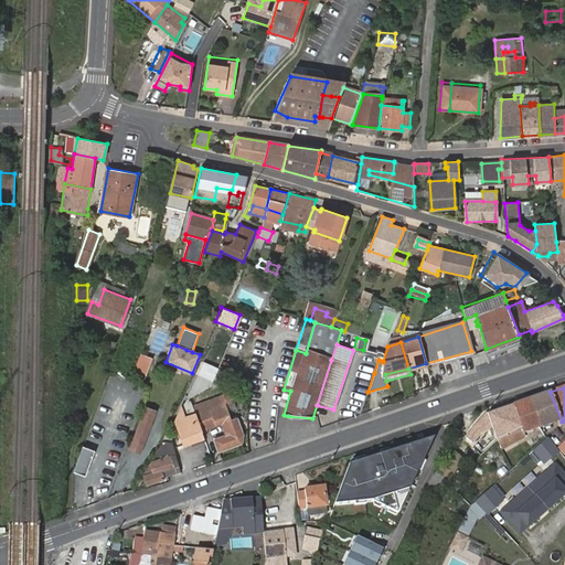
[(195,401),(191,402),(201,430),(221,424),(227,435),(216,438),(215,441),(220,451),(246,443),(237,418),(231,420),(225,403),(233,401),(230,392),(213,397),(215,404),(199,411),(195,401)]
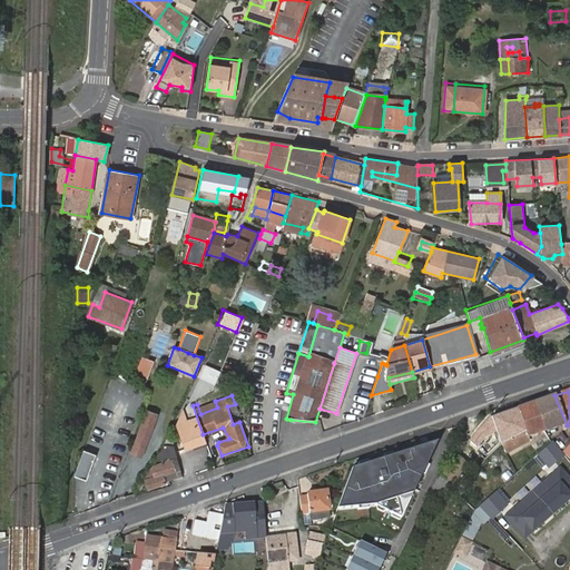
[(554,395),(533,403),(548,432),(562,426),(566,433),(569,430),(567,425),(554,395)]
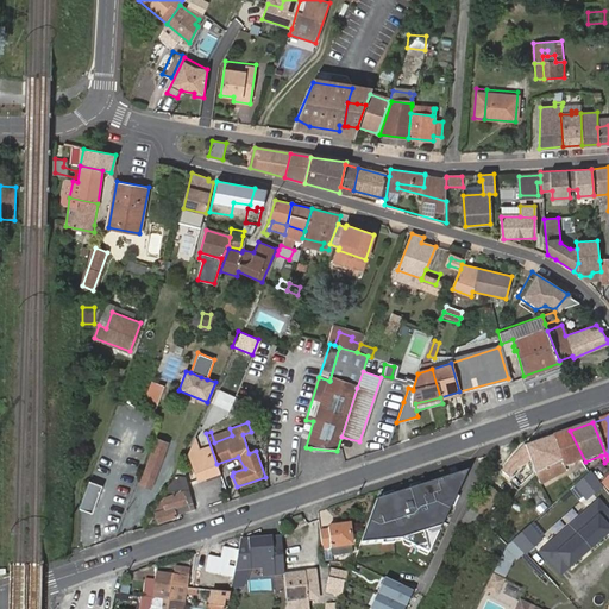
[(570,431),(552,437),(565,469),(585,462),(570,431)]
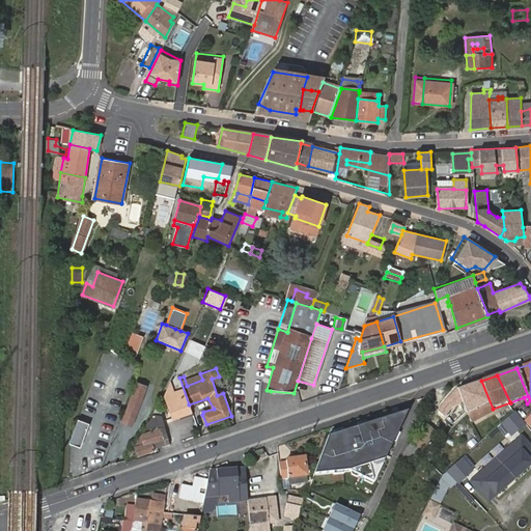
[(189,404),(179,378),(175,380),(176,382),(170,385),(164,396),(172,418),(192,411),(189,404)]
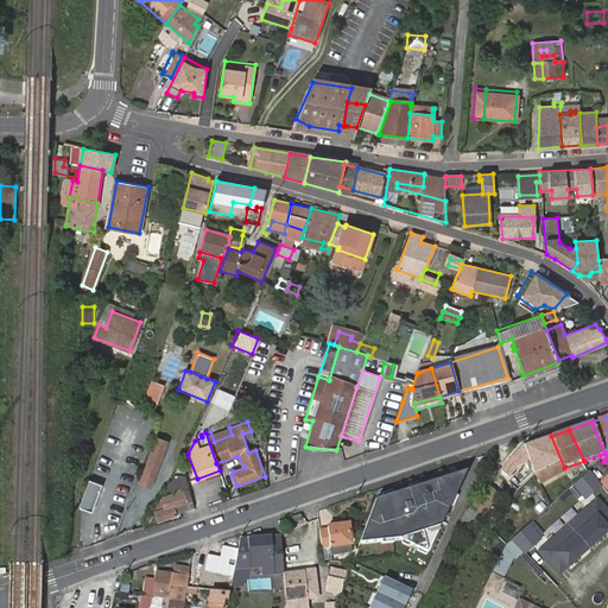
[(564,468),(551,436),(543,439),(549,451),(529,458),(529,460),(533,469),(534,473),(536,473),(537,475),(546,472),(549,476),(563,472),(564,468)]
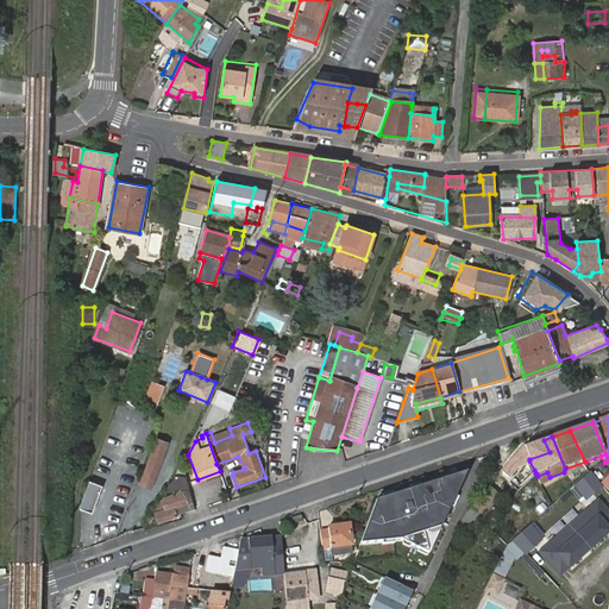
[(158,439),(143,483),(152,487),(168,443),(158,439)]
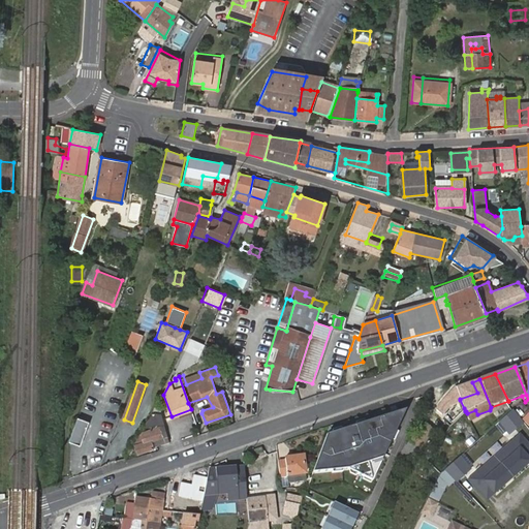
[(477,393),(472,382),(456,387),(460,399),(477,393)]
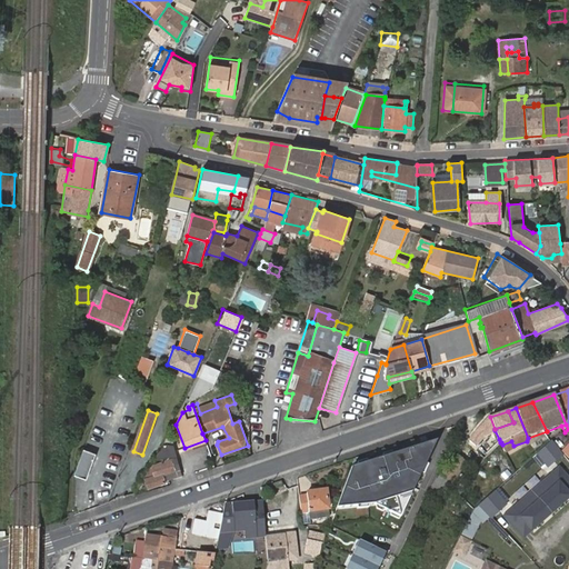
[(495,429),(490,417),(480,428),(469,440),(476,446),(481,438),(495,430),(495,429)]
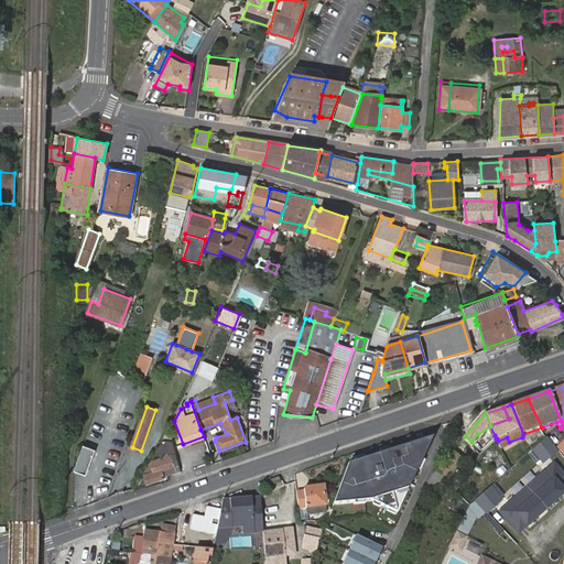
[(433,437),(348,464),(333,505),(370,501),(397,513),(433,437)]
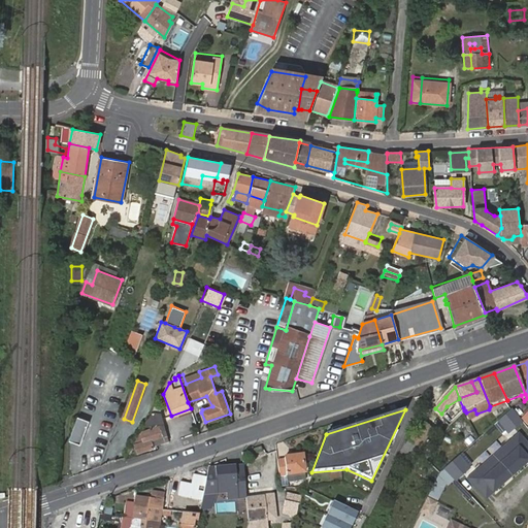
[(160,415),(150,410),(145,419),(147,425),(162,422),(160,415)]
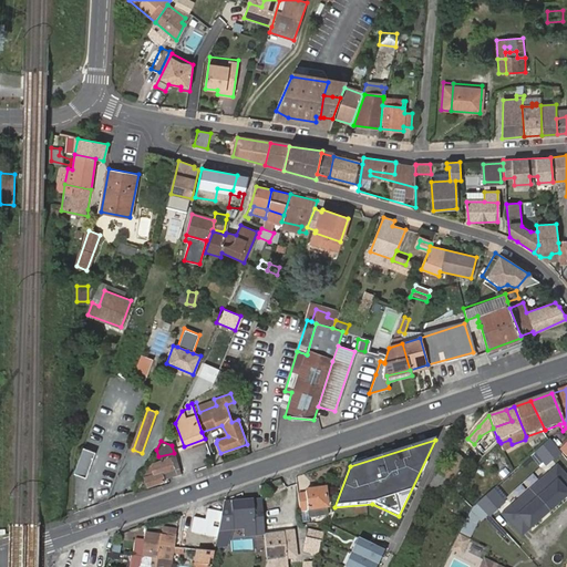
[(456,452),(466,460),(474,450),(464,442),(456,452)]
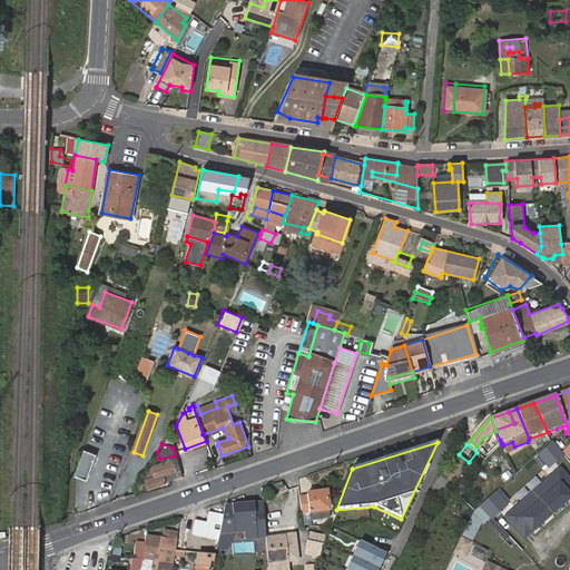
[(82,455),(75,475),(86,480),(94,455),(87,452),(85,455),(82,455)]
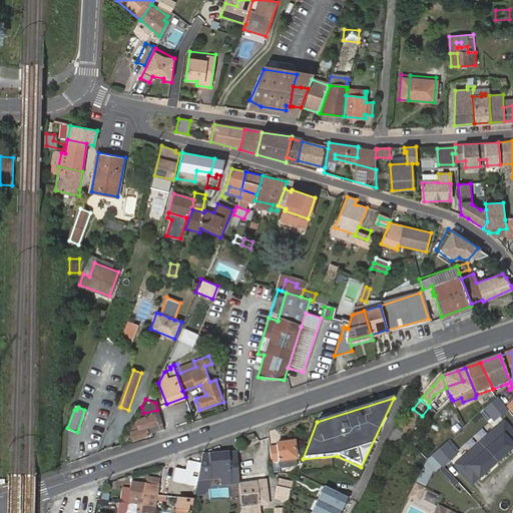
[(413,409),(406,419),(415,426),(422,416),(413,409)]
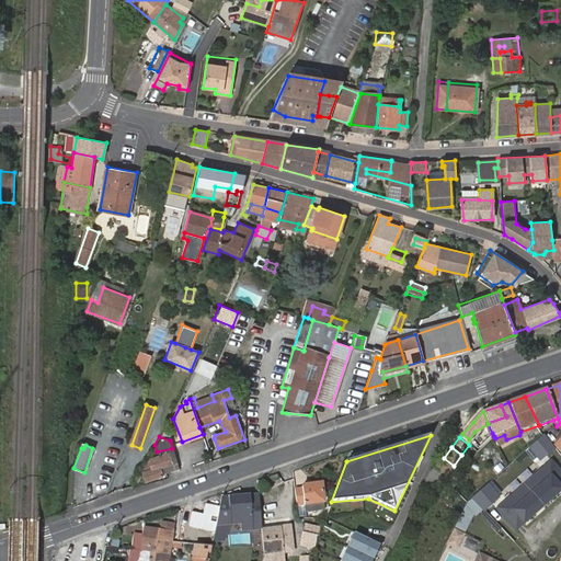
[(505,448),(499,451),(505,465),(512,461),(505,448)]
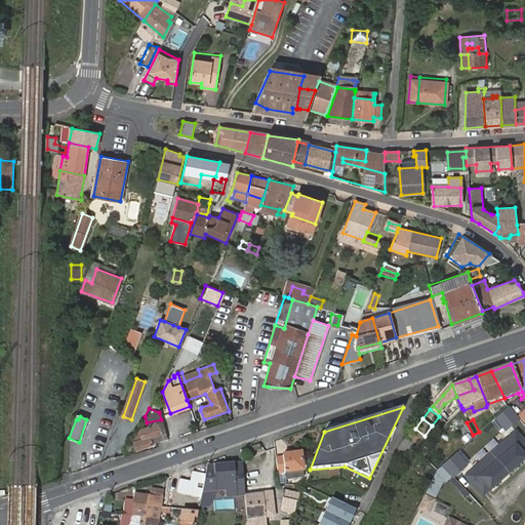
[(162,422),(138,429),(132,440),(136,450),(153,445),(150,437),(165,432),(162,422)]
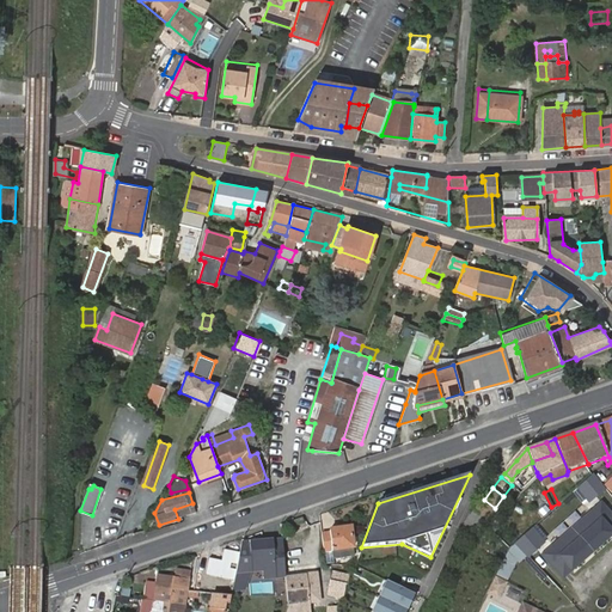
[(484,500),(476,512),(487,519),(495,508),(484,500)]
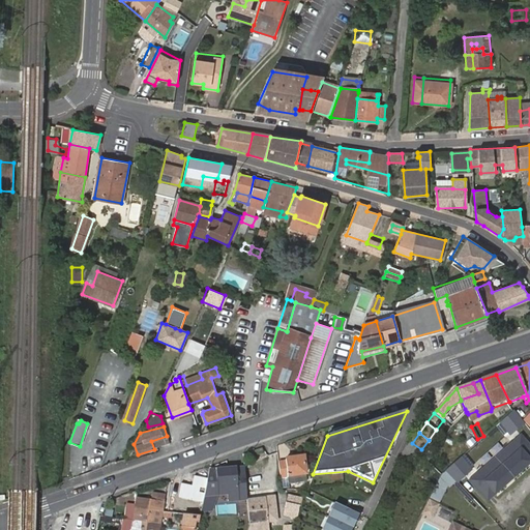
[(529,441),(523,433),(470,479),(489,501),(529,464),(529,441)]
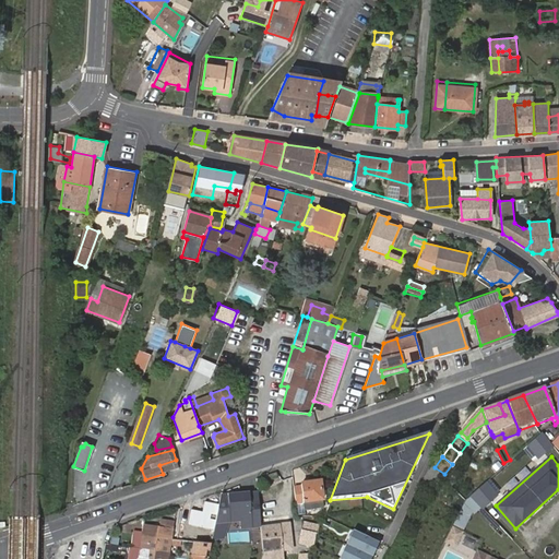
[(444,474),(435,467),(428,476),(437,484),(444,474)]
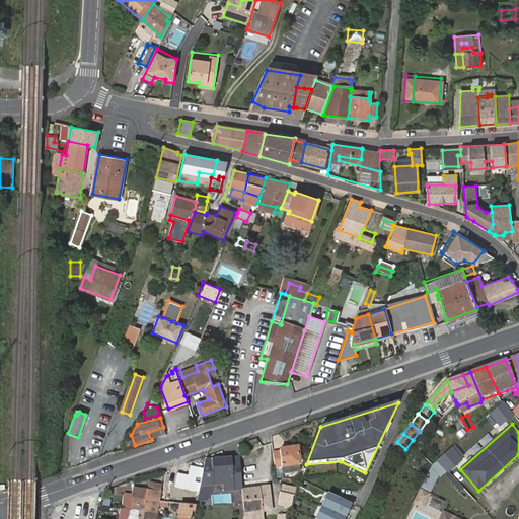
[(465,460),(453,447),(437,461),(449,474),(465,460)]
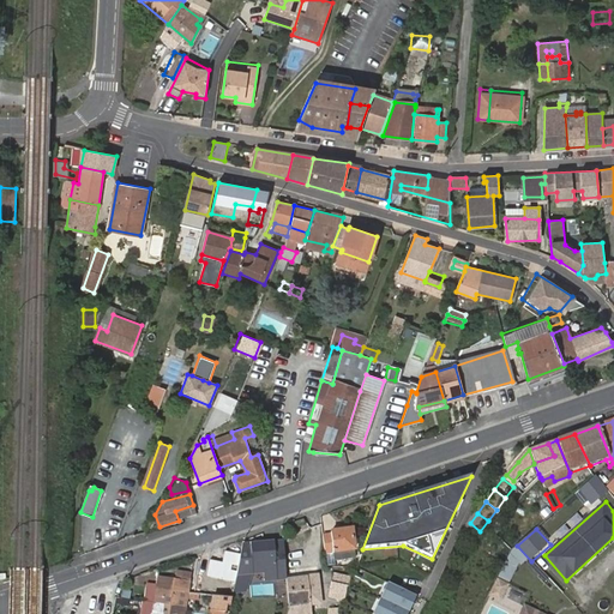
[(323,536),(325,553),(354,549),(351,530),(341,531),(341,534),(332,535),(323,536)]
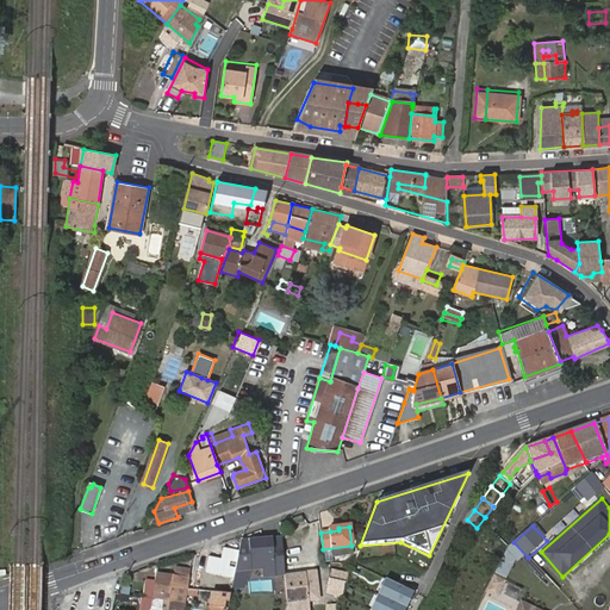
[(286,577),(282,539),(241,542),(236,562),(235,571),(251,570),(262,568),(263,579),(286,577)]
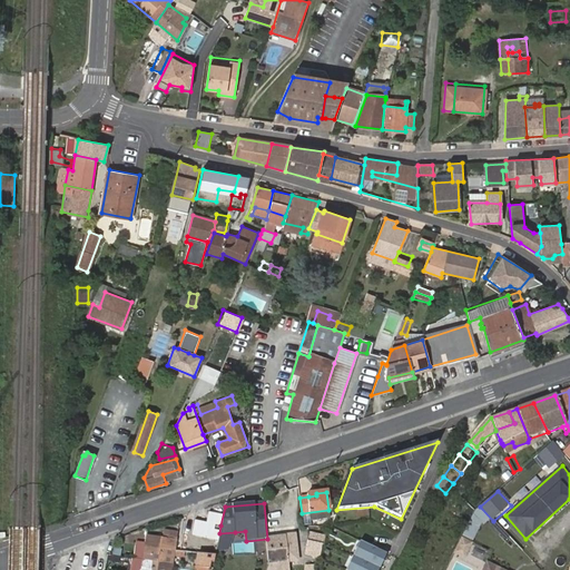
[(306,531),(301,556),(317,559),(323,534),(306,531)]
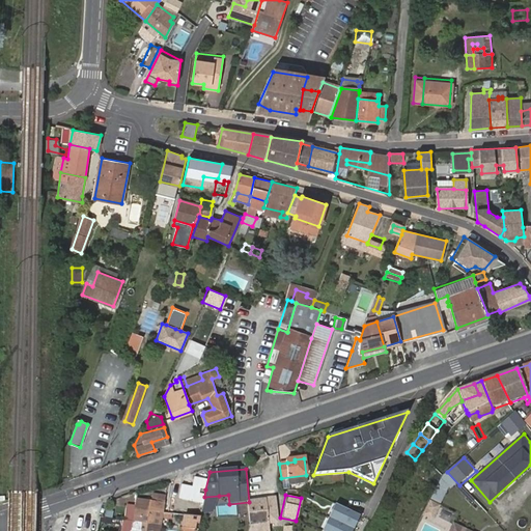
[(219,496),(204,497),(201,514),(213,513),(219,496)]
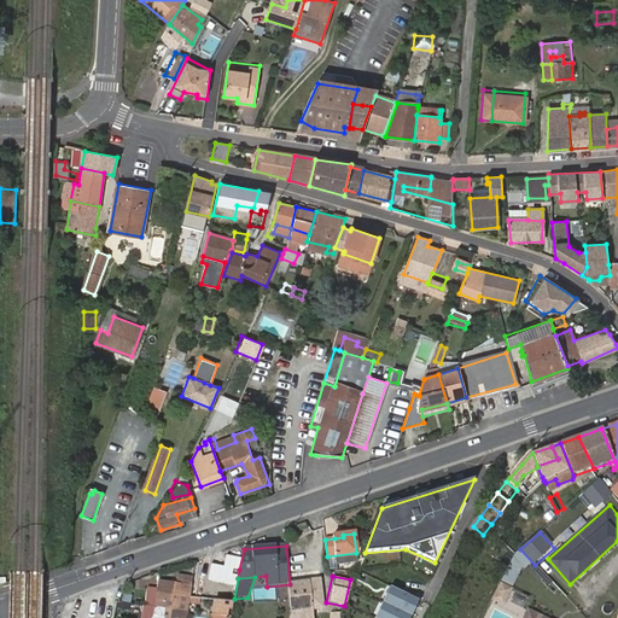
[(192,587),(159,581),(158,593),(190,596),(192,587)]
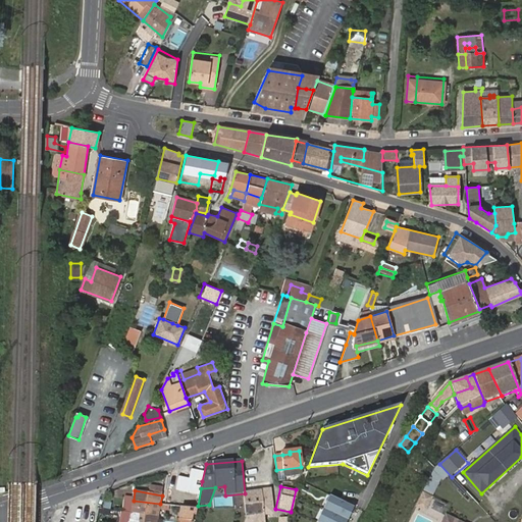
[(270,491),(245,493),(247,516),(247,517),(272,515),(270,491)]
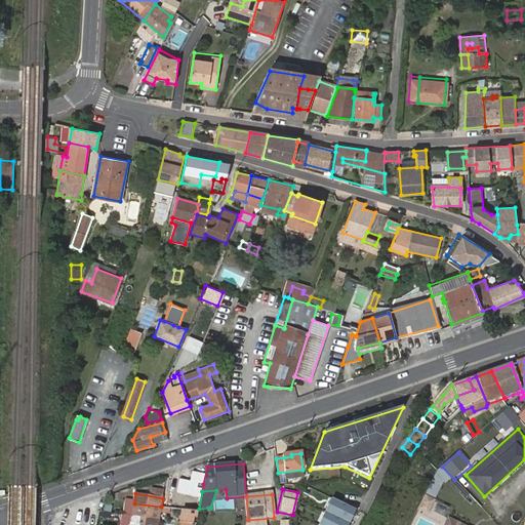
[(435,500),(425,495),(417,509),(428,515),(435,500)]
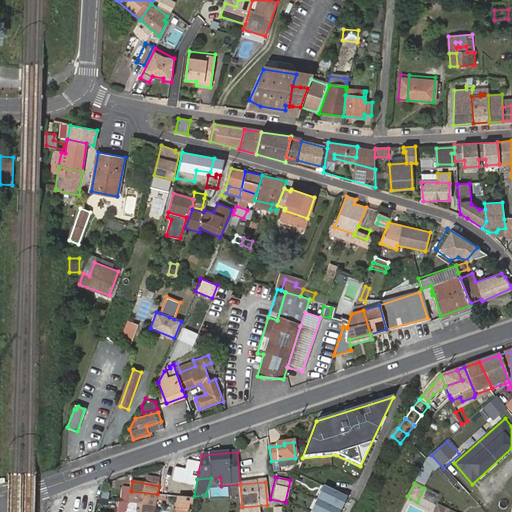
[(340,511),(347,497),(323,486),(310,511),(340,511)]
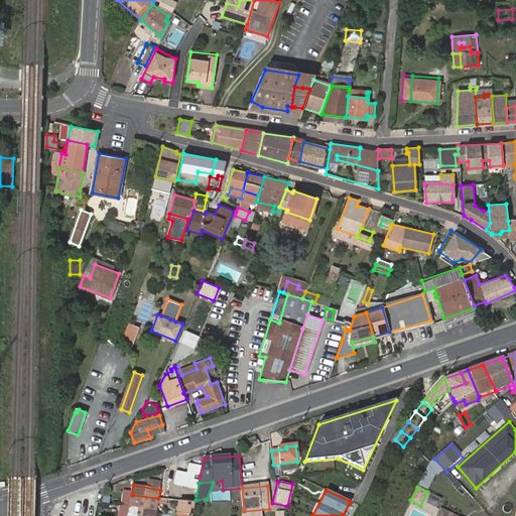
[(158,498),(132,495),(129,508),(156,512),(158,498)]
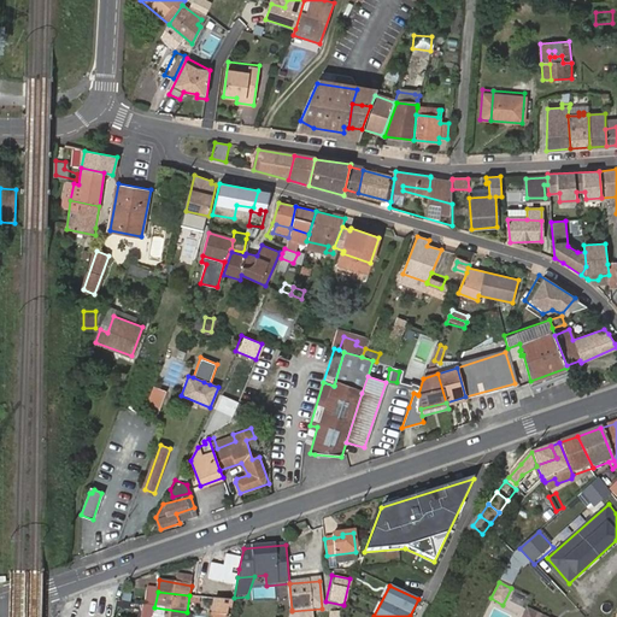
[(186,616),(187,612),(154,607),(137,605),(136,611),(142,611),(141,616),(186,616)]
